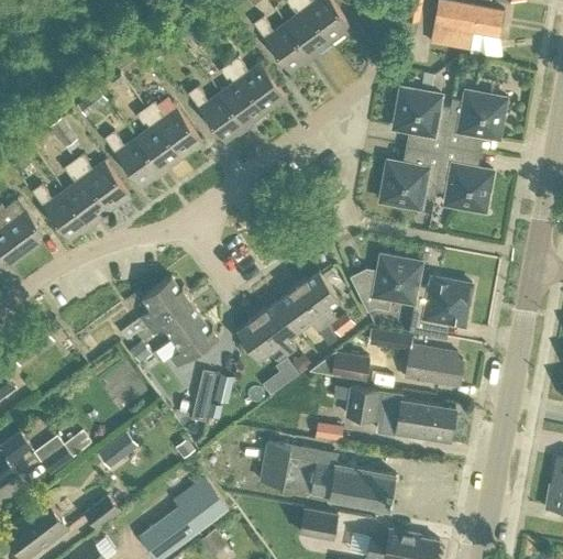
[(331,44),(298,0),(286,0),(286,1),(297,17),(286,24),(311,59),(331,44)]
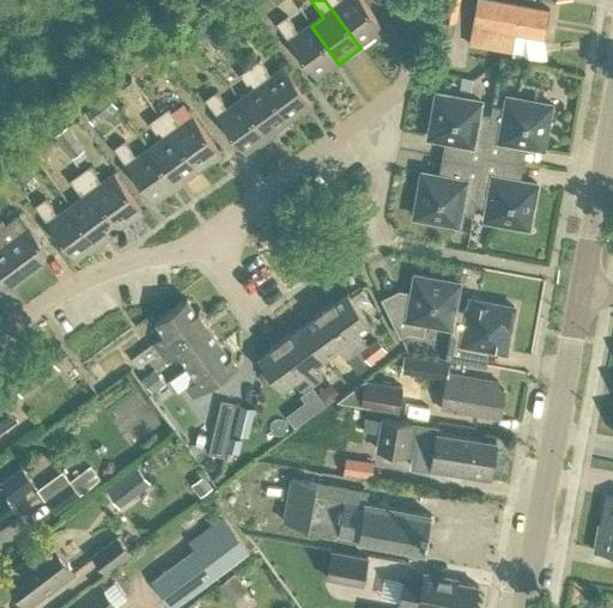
[(340,0),(325,0),(360,48),(383,31),(359,0),(346,0),(343,4),(340,0)]
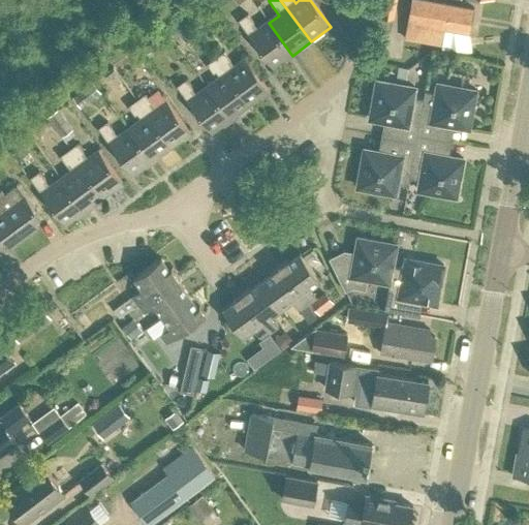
[(470,36),(474,11),(412,0),(405,41),(441,48),(444,31),(470,36)]
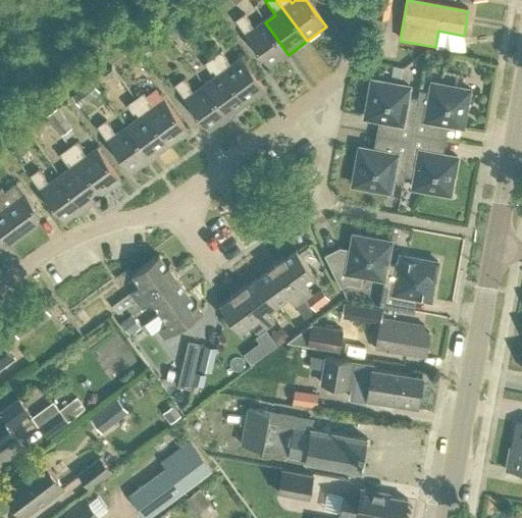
[(289,55),(265,22),(254,31),(244,16),(236,22),(269,68),(289,55)]
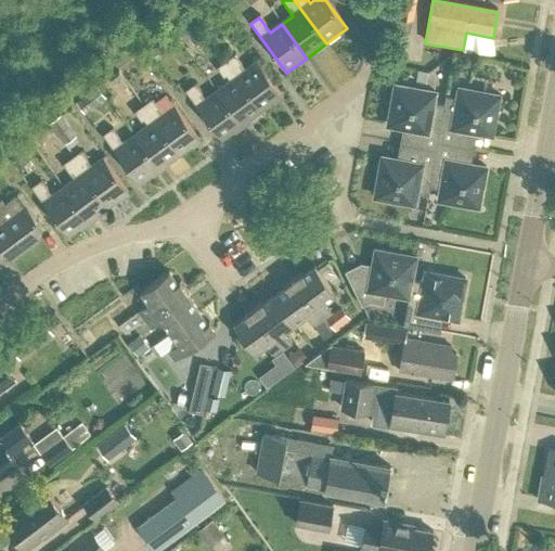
[(234,56),(226,63),(261,113),(282,98),(257,63),(246,72),(234,56)]
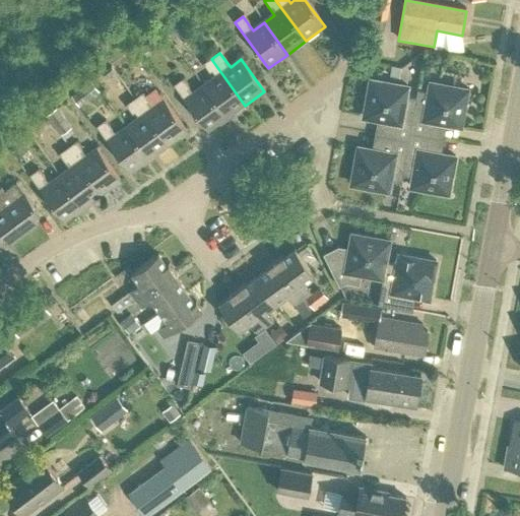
[(245,106),(211,59),(203,65),(213,79),(203,87),(226,119),(245,106)]
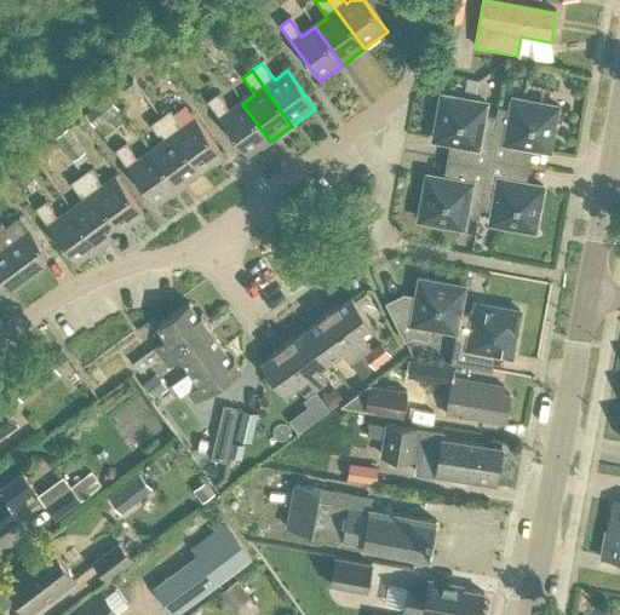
[(465,93),(476,96),(478,84),(466,82),(465,93)]
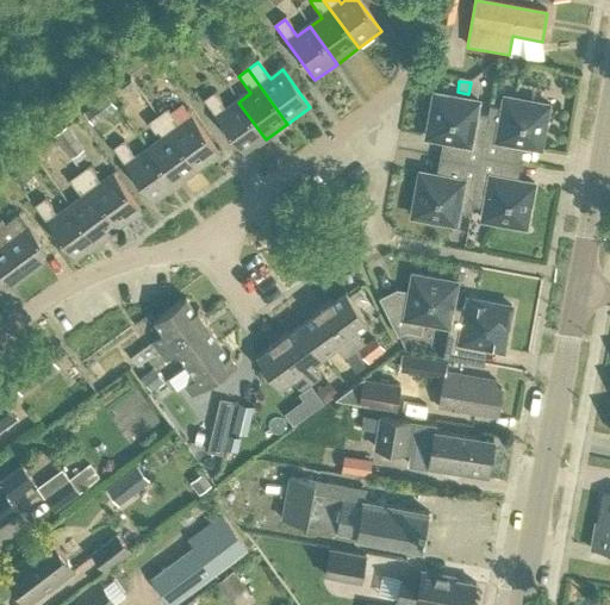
[(266,139),(238,103),(226,111),(215,94),(204,103),(243,156),(266,139)]
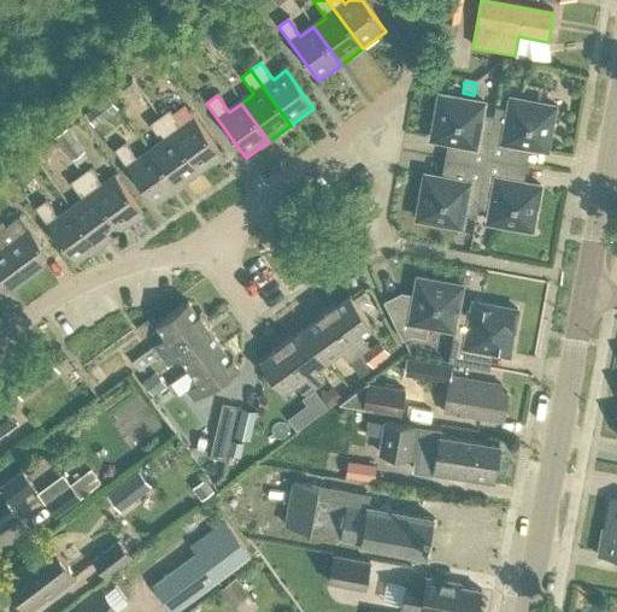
[(485,170),(493,118),(482,117),(485,105),(439,96),(432,141),(459,147),(456,164),(485,170)]
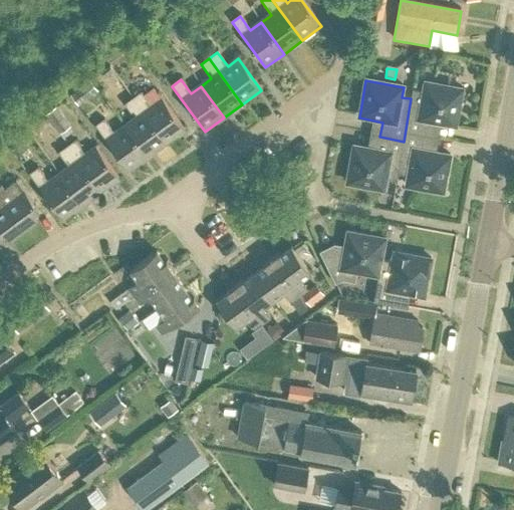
[(89,82),(69,97),(78,108),(97,93),(89,82)]
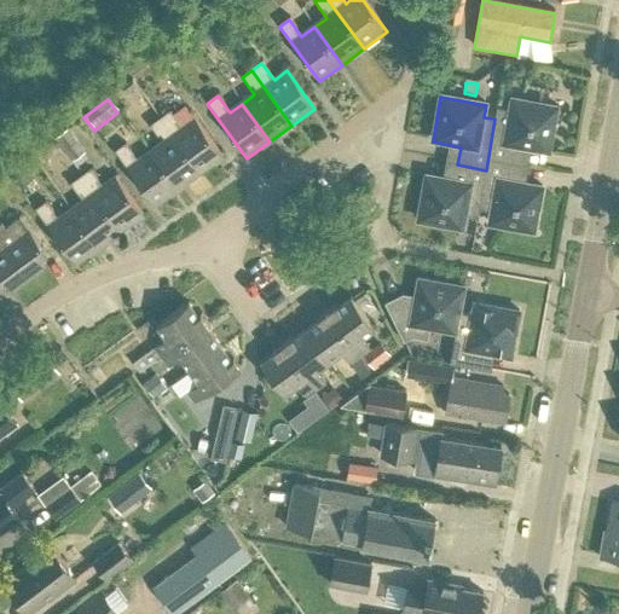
[(497,110),(495,119),(489,161),(518,166),(520,149),(549,154),(557,109),(512,100),(510,111),(497,110)]
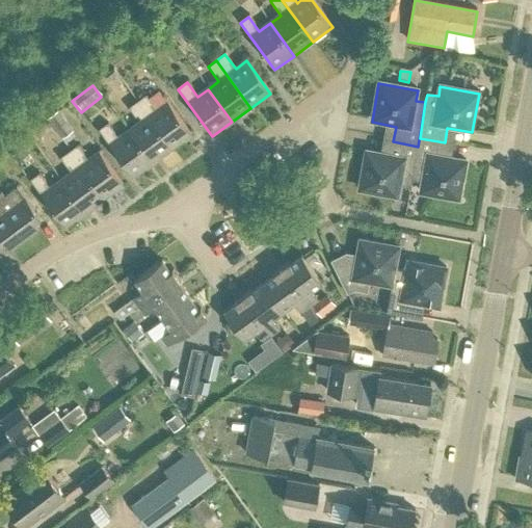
[(145,97),(137,103),(171,150),(191,136),(167,103),(157,111),(145,97)]
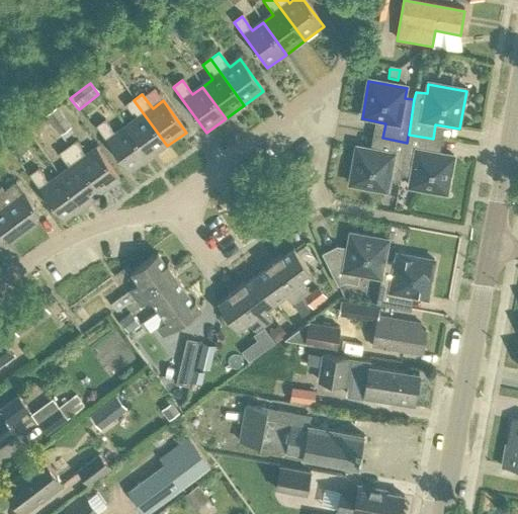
[(167,146),(134,100),(125,106),(136,120),(125,129),(149,160),(167,146)]
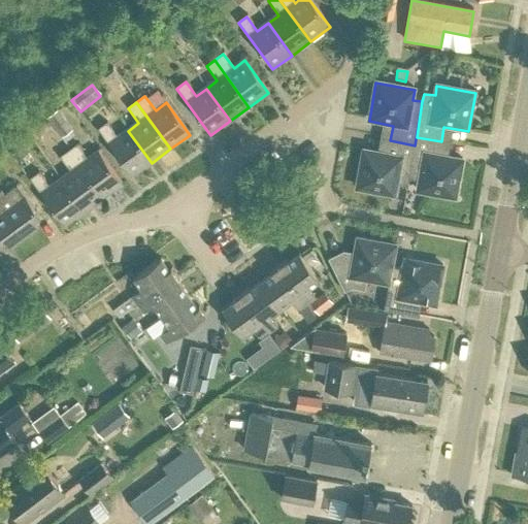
[(59,111),(47,120),(62,139),(73,131),(59,111)]
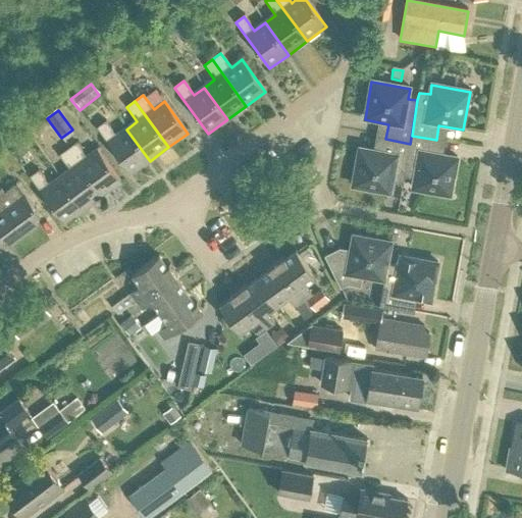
[(150,161),(126,130),(116,137),(106,122),(97,128),(131,175),(150,161)]
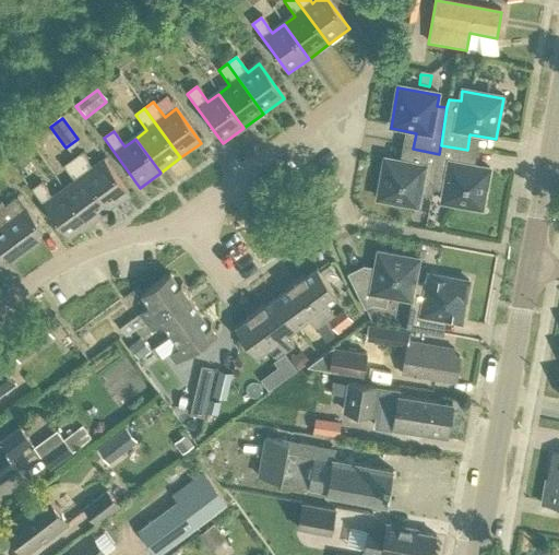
[(489,170),(475,167),(464,166),(467,150),(441,145),(439,154),(433,191),(443,193),(441,203),(483,211),(489,170)]
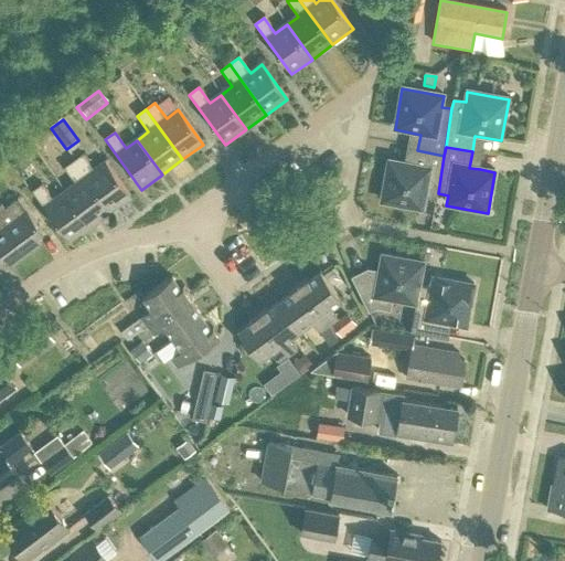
[(438,193),(444,156),(417,150),(414,167),(388,161),(381,203),(423,210),(424,200),(436,202),(438,193)]
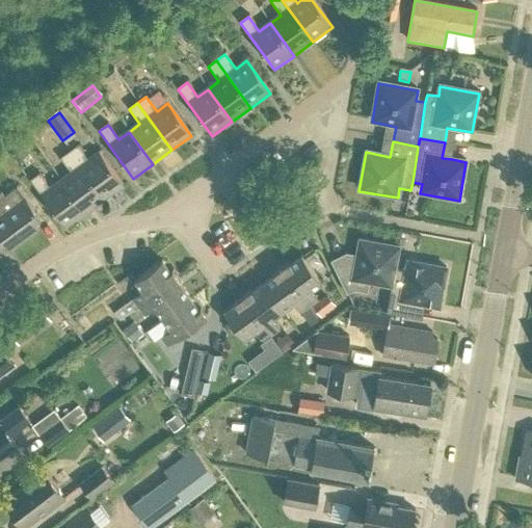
[(18,165),(28,157),(19,142),(7,151),(18,165)]
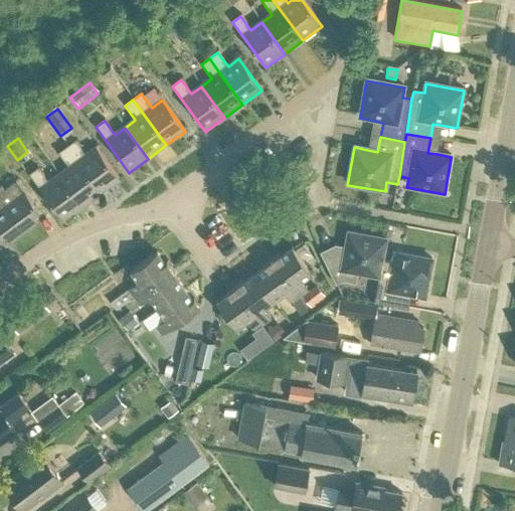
[(75,142),(66,148),(101,194),(119,180),(96,148),(86,156),(75,142)]
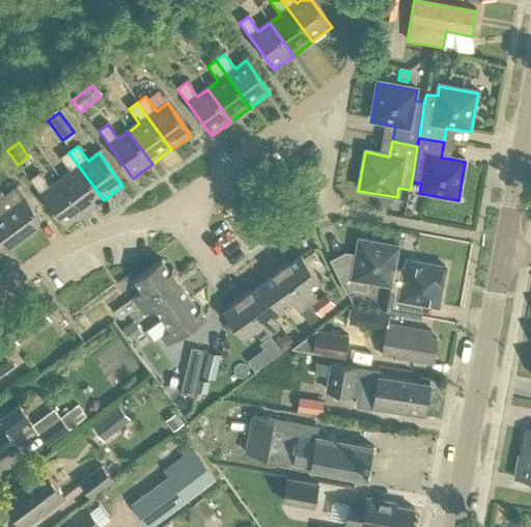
[(104,200),(68,153),(60,159),(71,173),(60,182),(84,214),(104,200)]
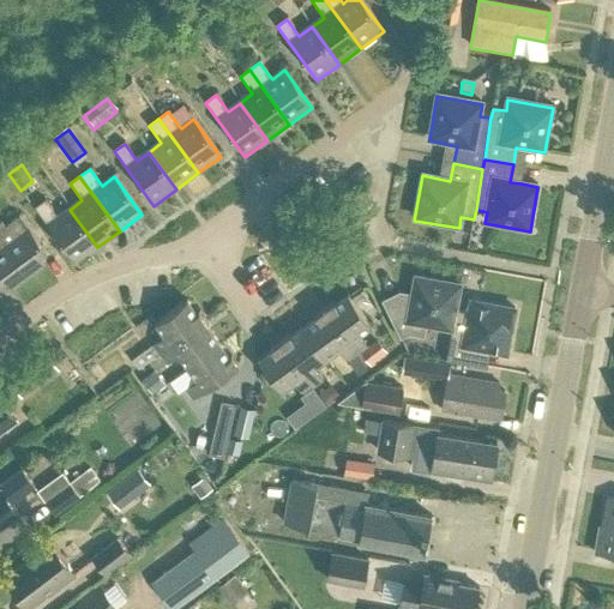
[(97,247),(70,210),(58,218),(46,202),(35,210),(74,264),(97,247)]
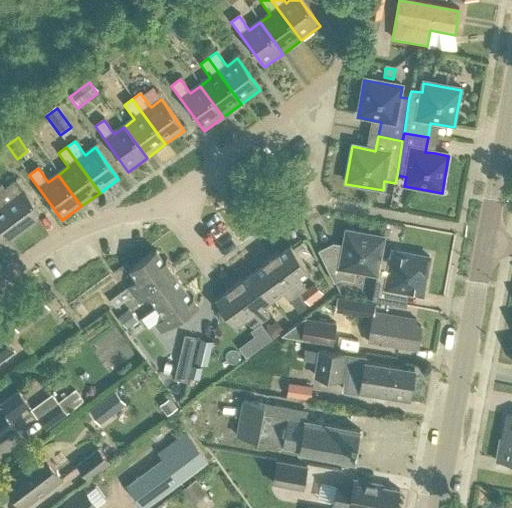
[(1,186),(0,186),(0,200),(24,233),(37,223),(32,217),(39,212),(16,181),(4,190),(1,186)]
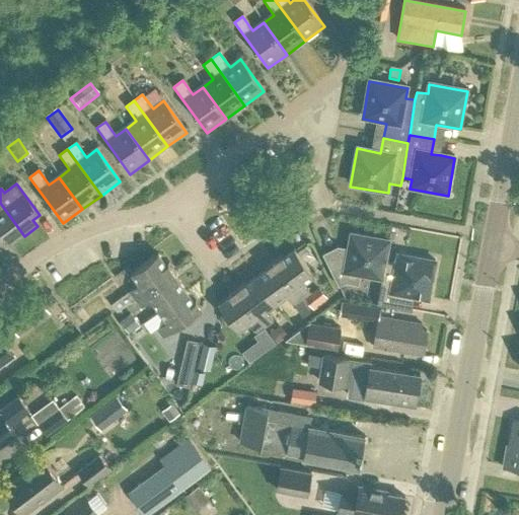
[(24,236),(0,203),(0,243),(6,239),(11,245),(24,236)]
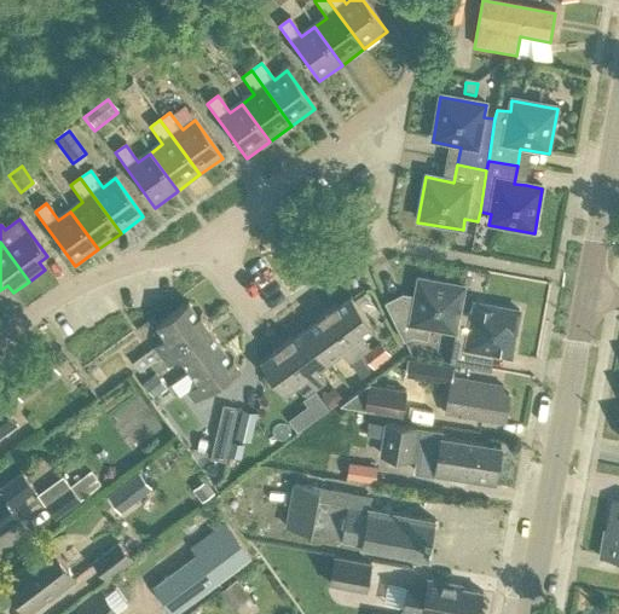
[(460,314),(463,289),(418,281),(416,299),(403,296),(385,305),(404,345),(412,340),(428,342),(431,329),(456,334),(460,314)]
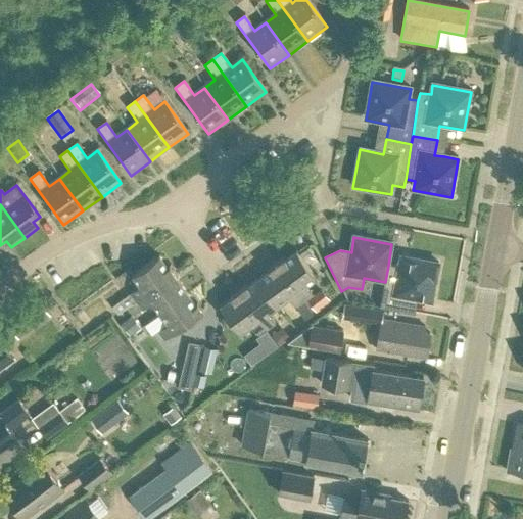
[(284,258),(276,265),(304,303),(313,297),(305,287),(316,279),(296,252),(285,261),(284,258)]
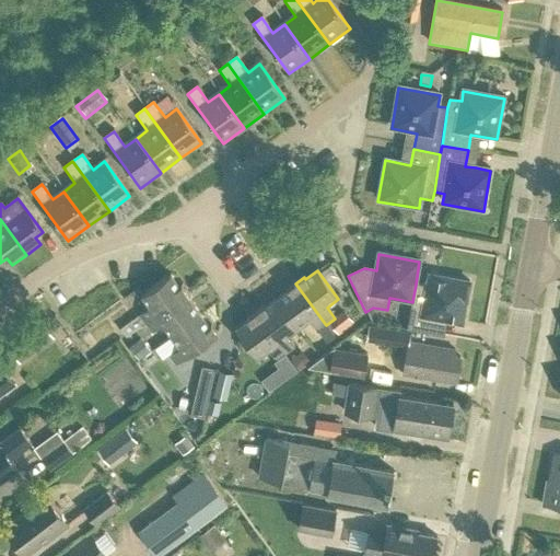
[(147,325),(188,296),(182,287),(179,288),(171,276),(142,297),(151,309),(121,331),(128,339),(147,325)]
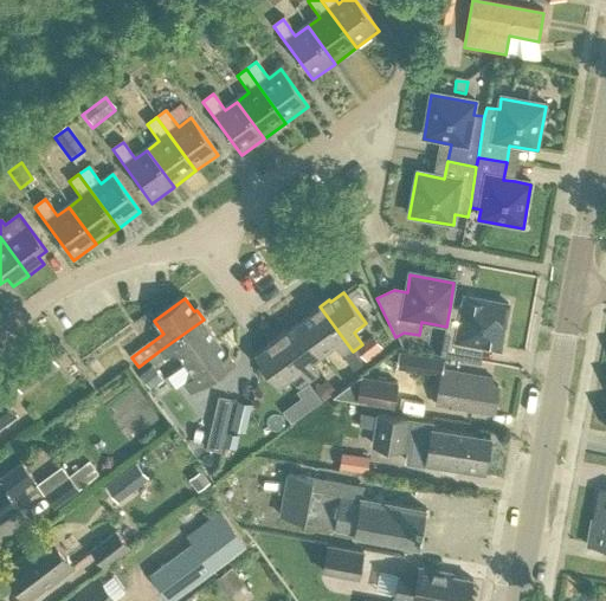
[(500,350),(508,307),(464,298),(462,310),(450,308),(446,327),(440,359),(481,366),(484,348),(500,350)]
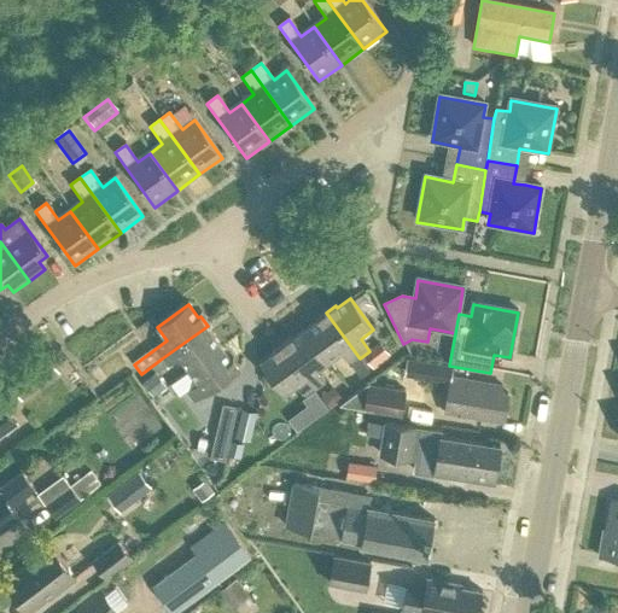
[(369,372),(360,358),(326,313),(316,320),(319,322),(305,332),(328,363),(340,354),(360,379),(369,372)]
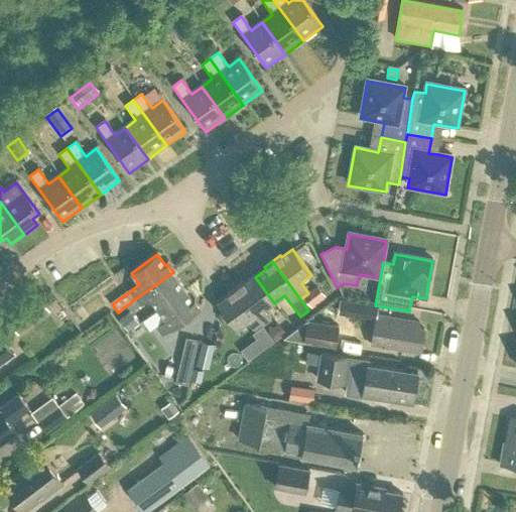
[(158,310),(184,291),(177,281),(178,279),(173,272),(135,299),(141,308),(151,300),(158,310)]
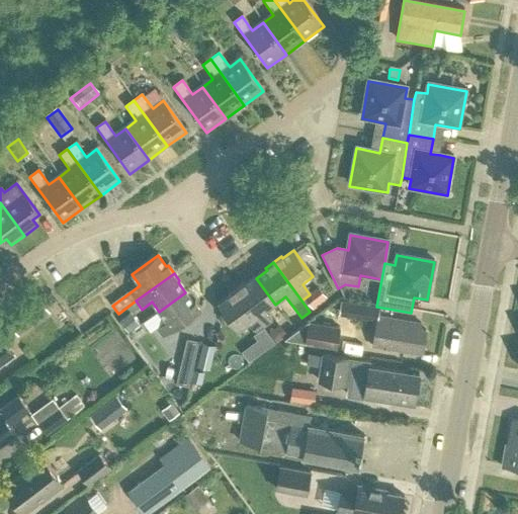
[(275,305),(256,278),(245,286),(244,284),(236,290),(264,328),(272,322),(265,312),(275,305)]
